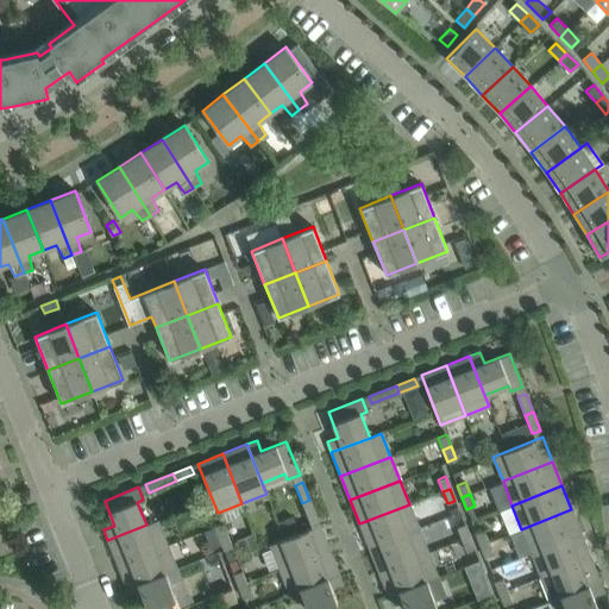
[(316,519),(309,500),(302,503),(309,521),(316,519)]
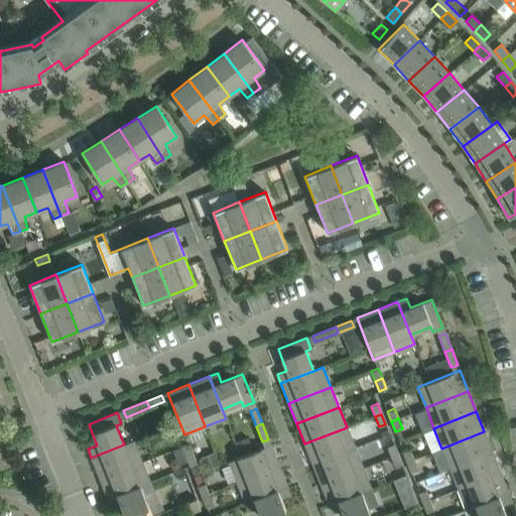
[(312,464),(355,447),(347,427),(304,443),(312,464)]
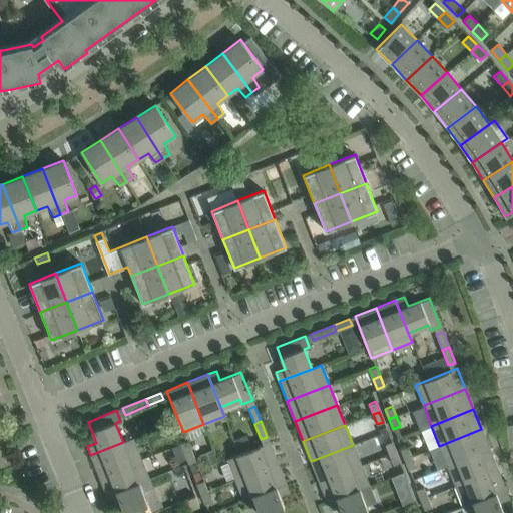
[(489,449),(481,429),(439,446),(447,466),(489,449)]
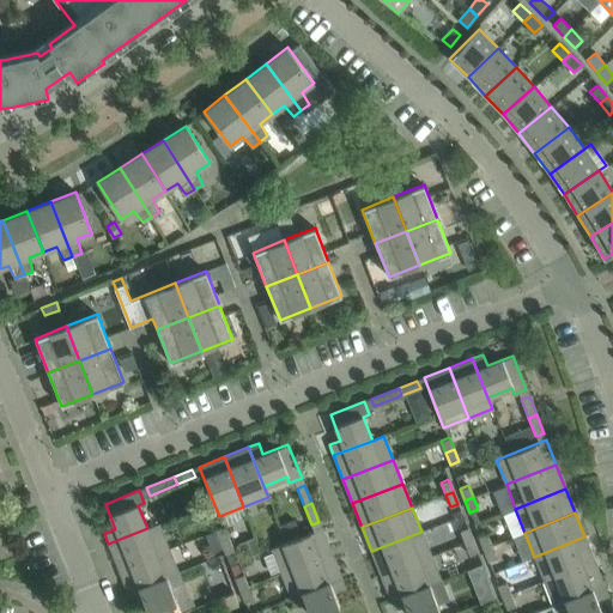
[(119,568),(168,548),(158,523),(147,528),(108,544),(119,568)]
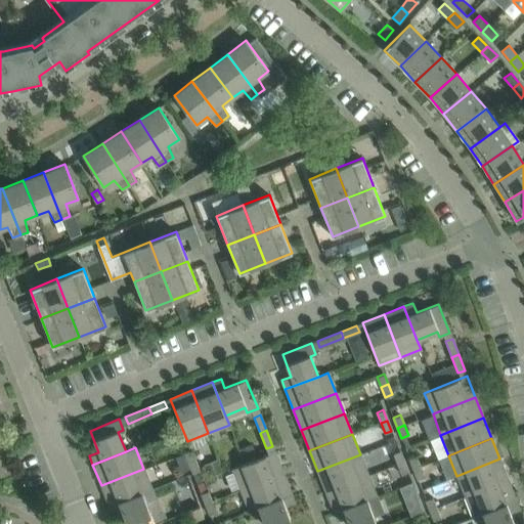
[(185,452),(188,463),(195,460),(191,449),(185,452)]
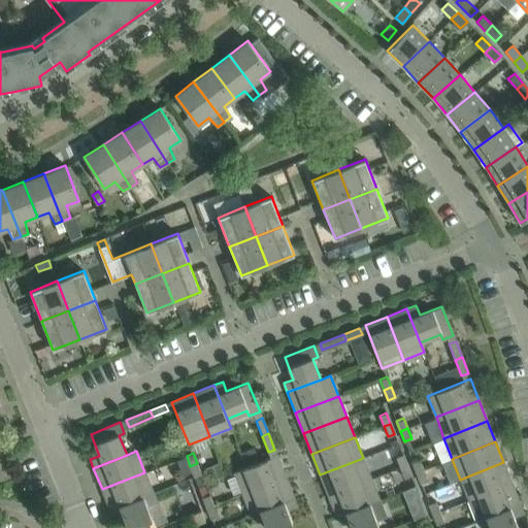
[(234,472),(242,493),(285,476),(276,455),(234,472)]
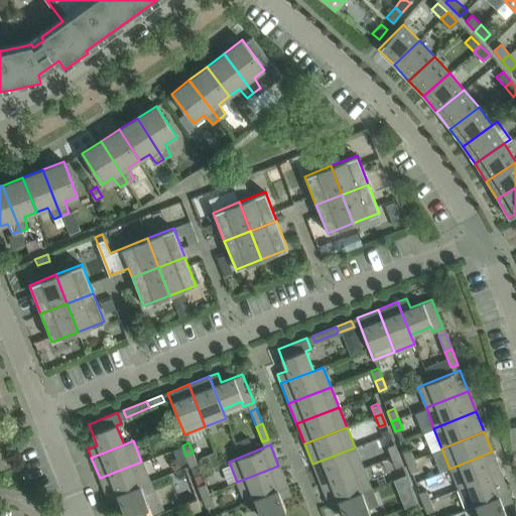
[(387,446),(391,457),(397,455),(393,444),(387,446)]
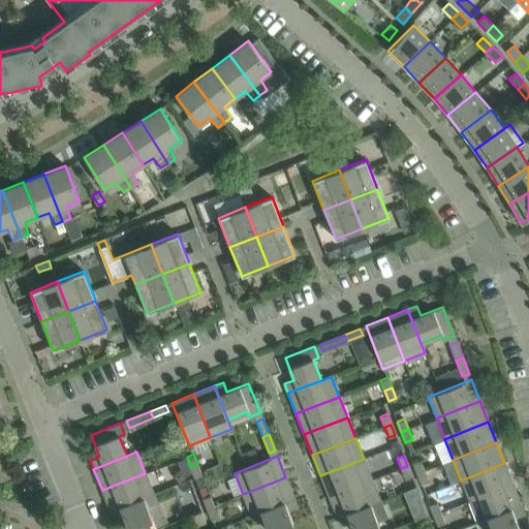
[(329,496),(372,479),(364,459),(320,475),(329,496)]
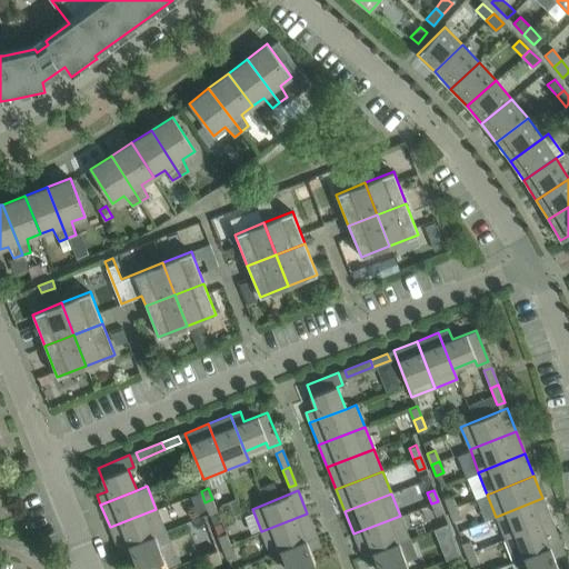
[(445,498),(449,510),(457,507),(452,495),(445,498)]
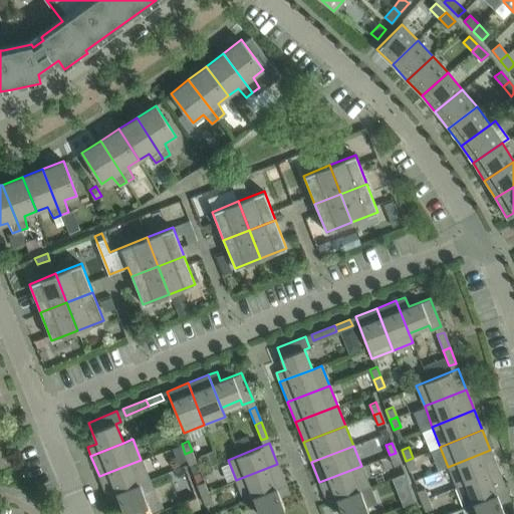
[(498,470),(490,450),(448,467),(456,487),(498,470)]
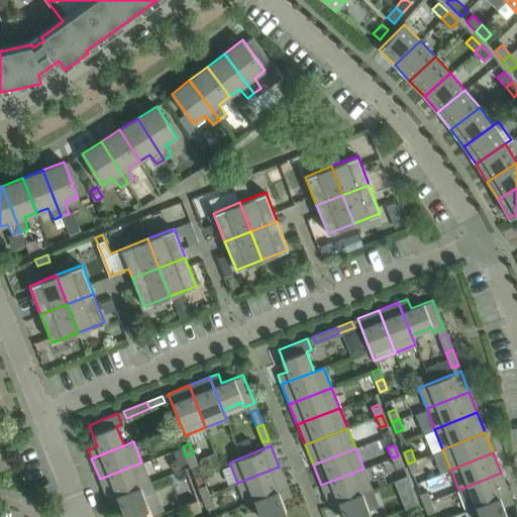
[(197,463),(193,453),(186,456),(190,467),(197,463)]
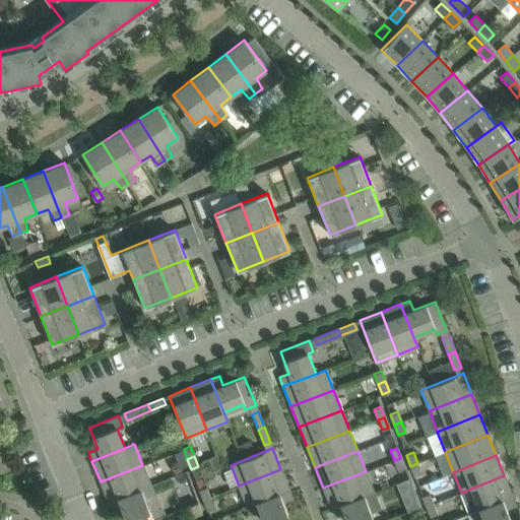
[(404,468),(400,458),(394,460),(398,470),(404,468)]
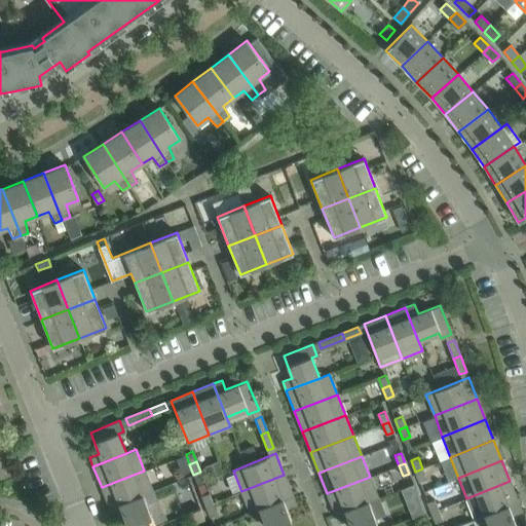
[(426,479),(422,468),(415,472),(419,481),(426,479)]
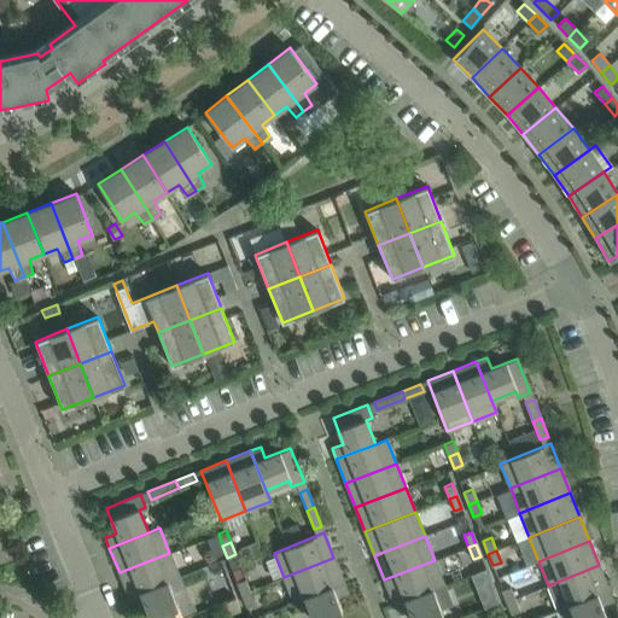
[(129,596),(179,577),(169,553),(120,572),(129,596)]
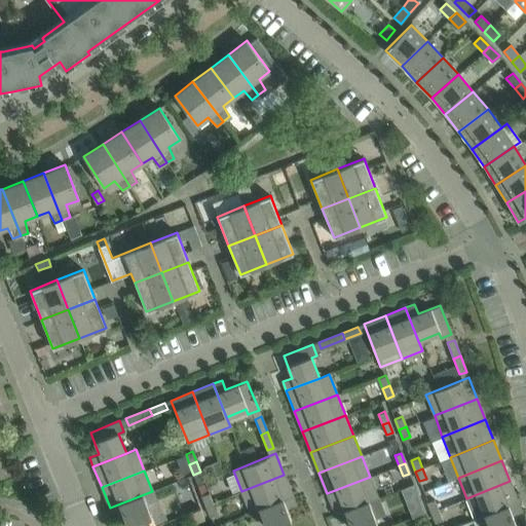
[(292,494),(284,475),(241,491),(250,512),(292,494)]
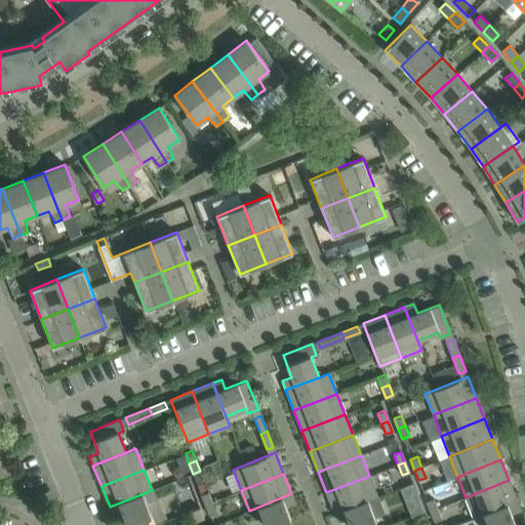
[(334,514),(377,496),(369,476),(326,492),(334,514)]
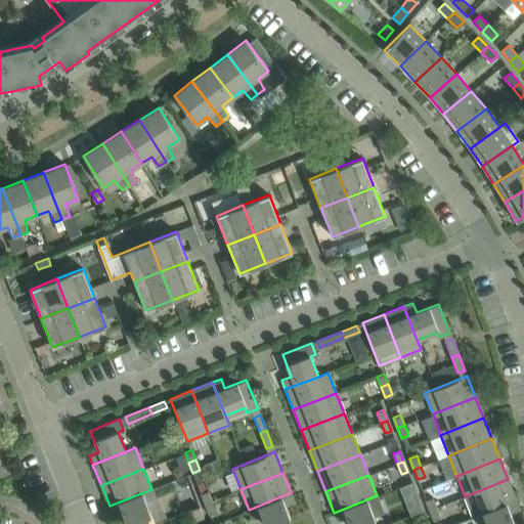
[(516,499),(508,479),(465,496),(473,517),(516,499)]
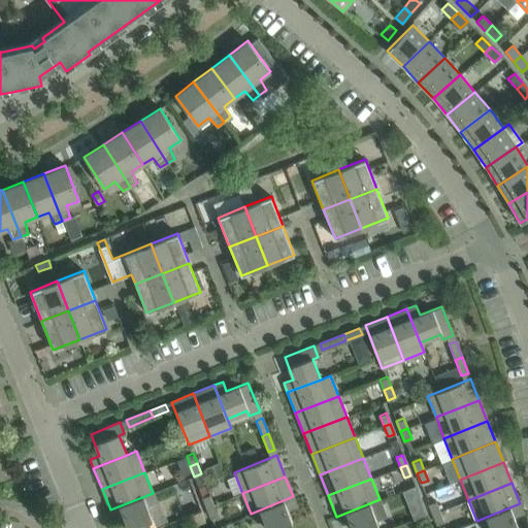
[(416,486),(402,491),(407,502),(420,497),(416,486)]
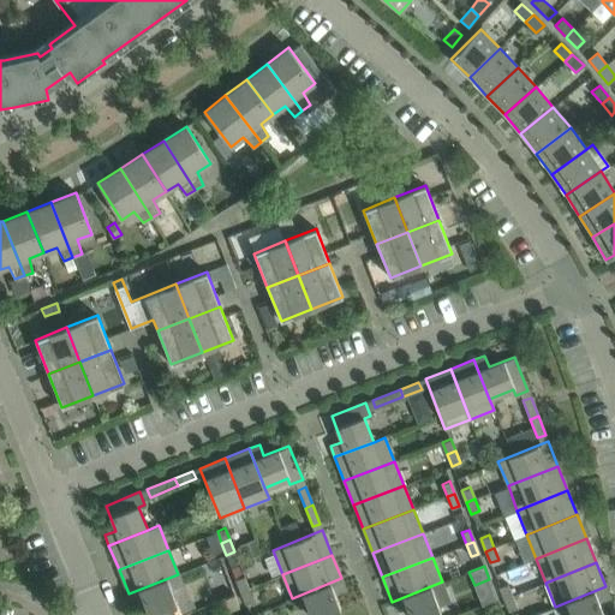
[(183,584),(178,574),(129,593),(132,604),(143,599),(149,614),(177,603),(171,589),(183,584)]
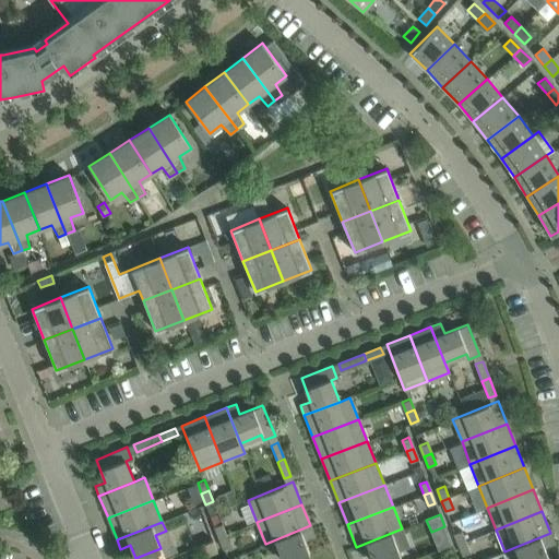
[(214,526),(218,537),(226,534),(222,523),(214,526)]
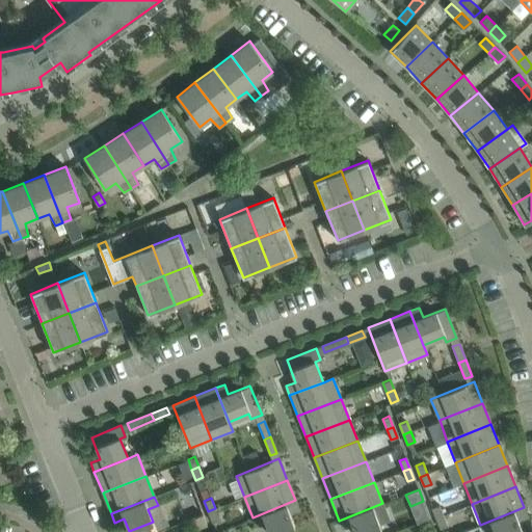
[(299,510),(295,500),(253,517),(256,527),(265,523),(268,531),(278,531),(294,526),(289,513),(299,510)]
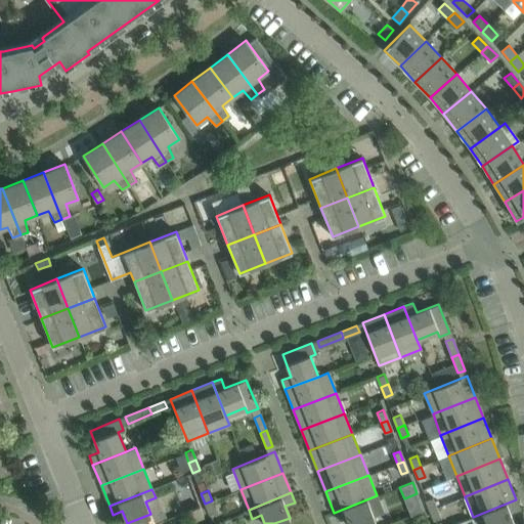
[(377,495),(334,513),(337,521),(347,517),(349,523),(365,523),(376,520),(374,516),(383,513),(377,495)]
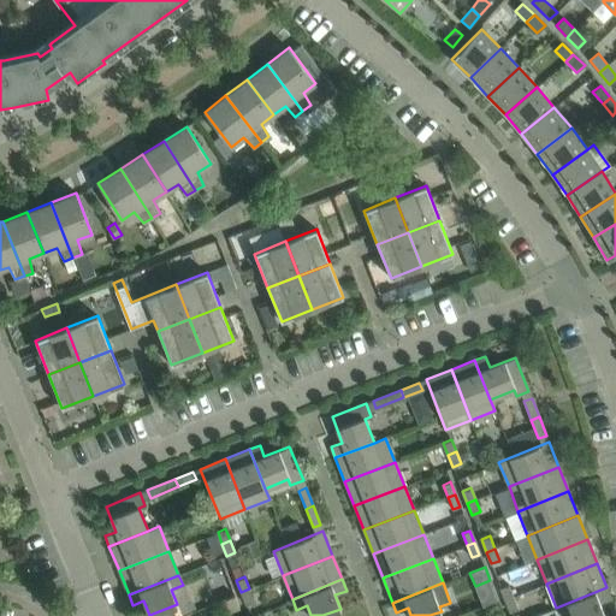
[(499,588),(505,600),(514,597),(508,585),(499,588)]
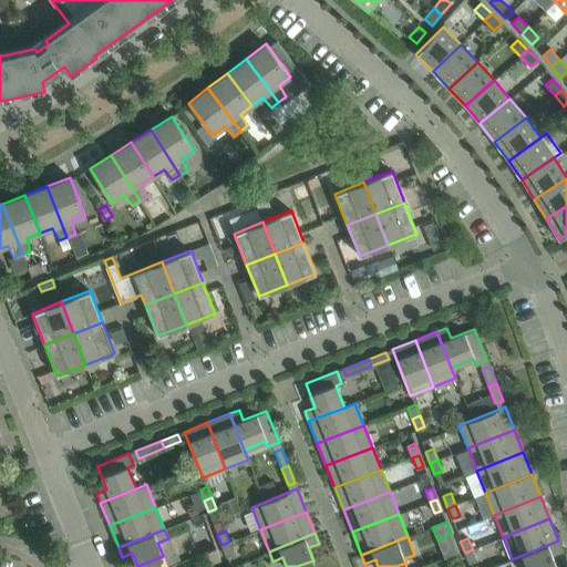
[(562,550),(558,540),(512,559),(500,564),(501,566),(556,566),(552,555),(562,550)]
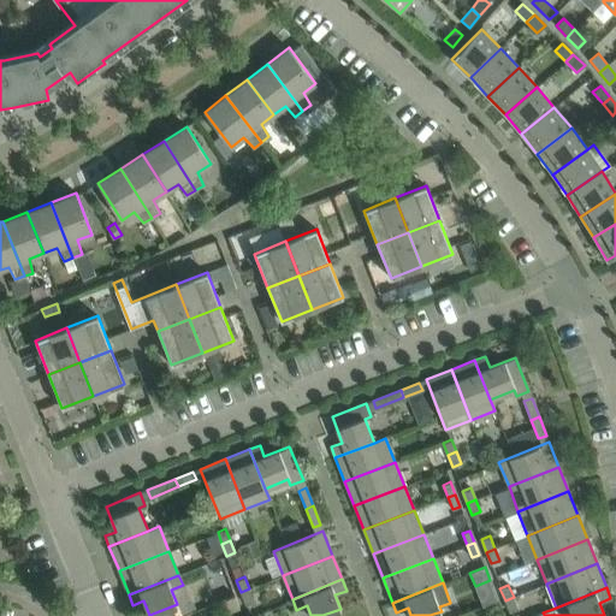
[(254,602),(249,588),(241,592),(246,604),(254,602)]
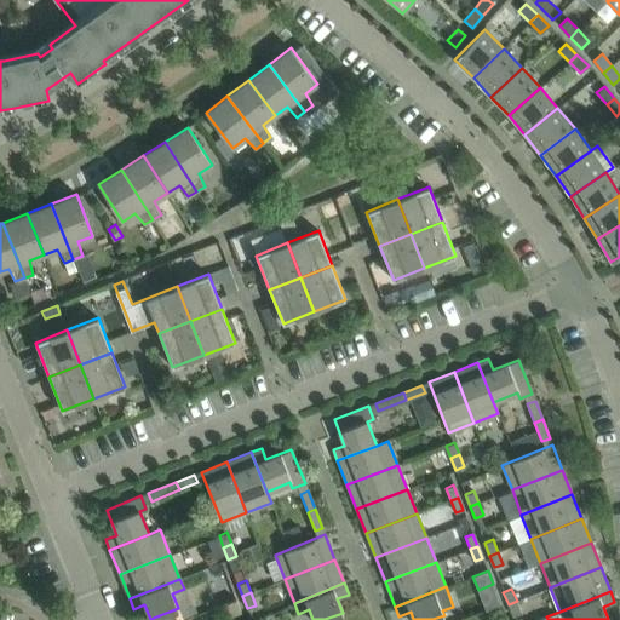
[(228,616),(241,612),(235,598),(223,604),(228,616)]
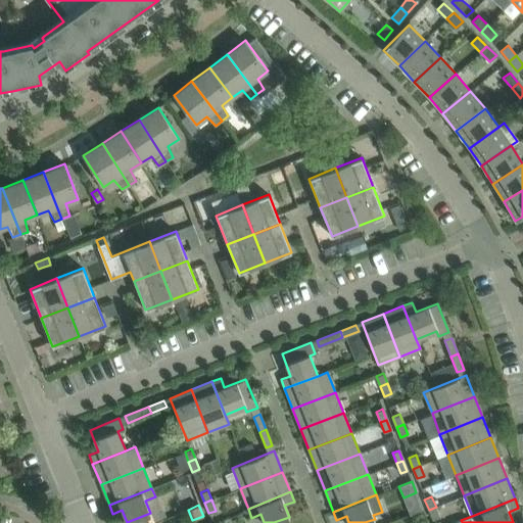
[(440,517),(436,507),(429,510),(433,520),(440,517)]
